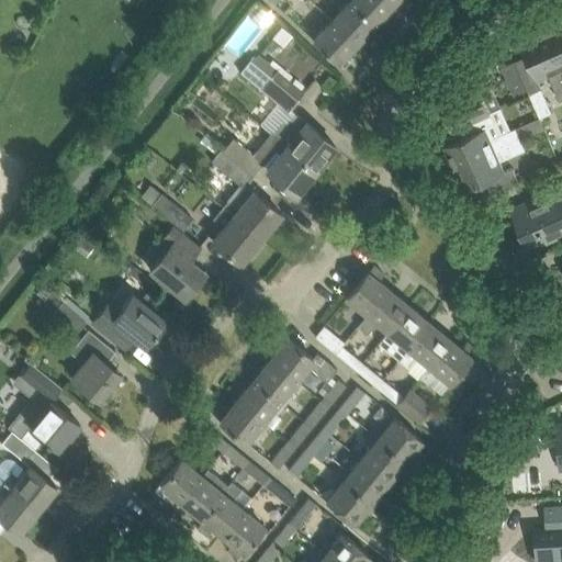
[(332,20),(356,43),(374,23),(349,0),(332,20)]
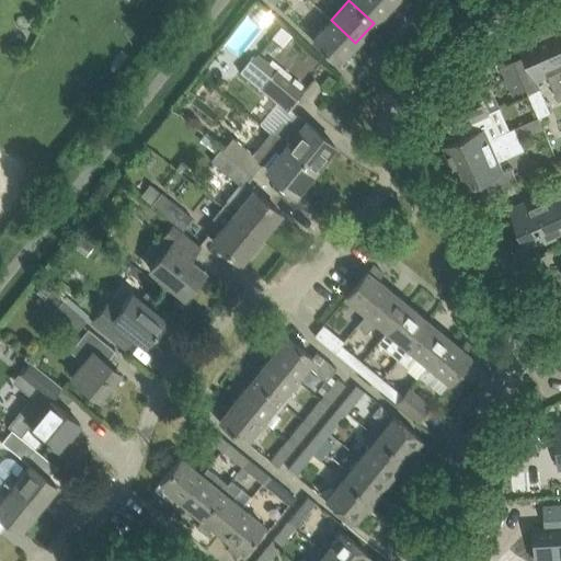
[(348,0),(374,23),(391,3),(387,0),(348,0)]
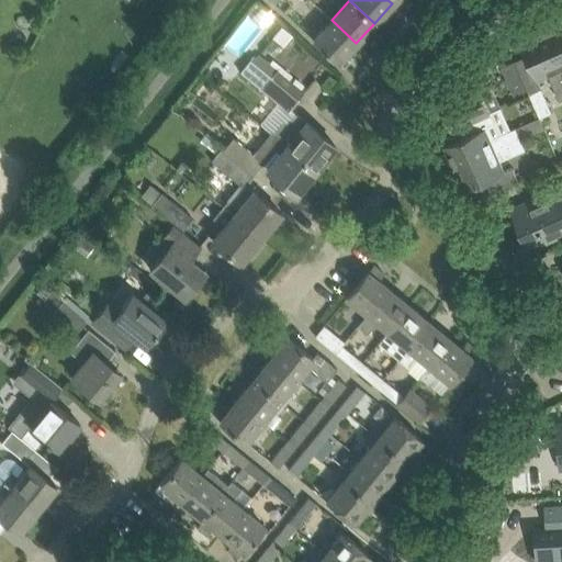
[(258,6),(226,45),(244,59),(266,33),(282,45),(292,32),(258,6)]
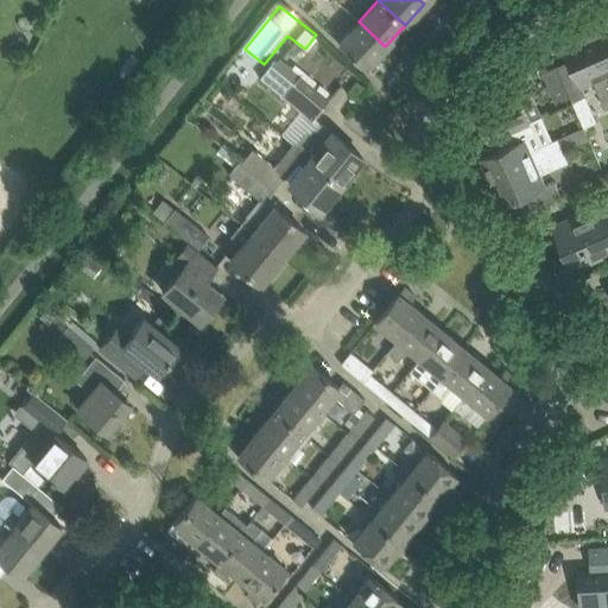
[(375,57),(385,46),(359,21),(339,43),(372,74),(382,63),(375,57)]
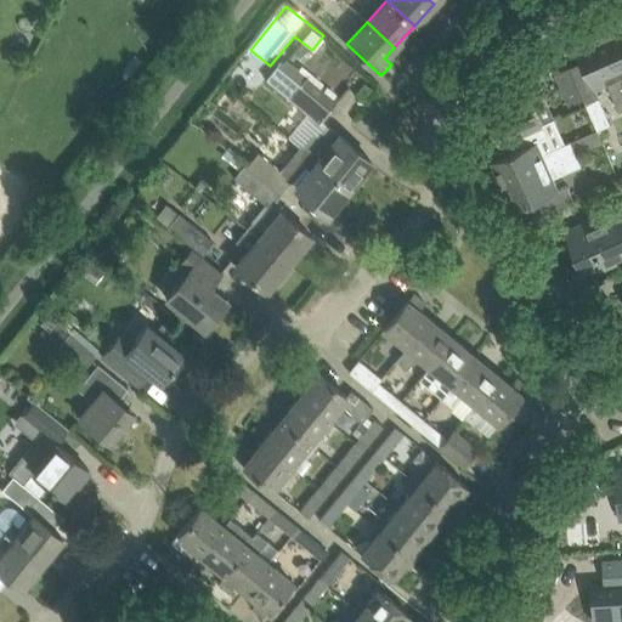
[(621,22),(599,33),(621,84),(621,22)]
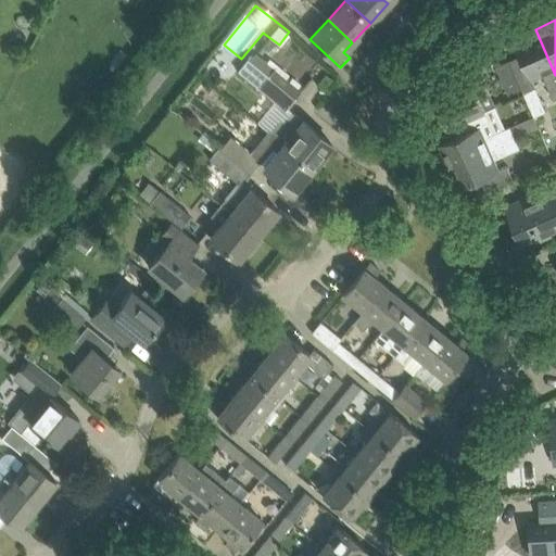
[(543,74),(554,100),(555,99),(555,75),(535,29),(514,39),(523,62),(513,66),(523,92),(536,87),(532,78),(543,74)]
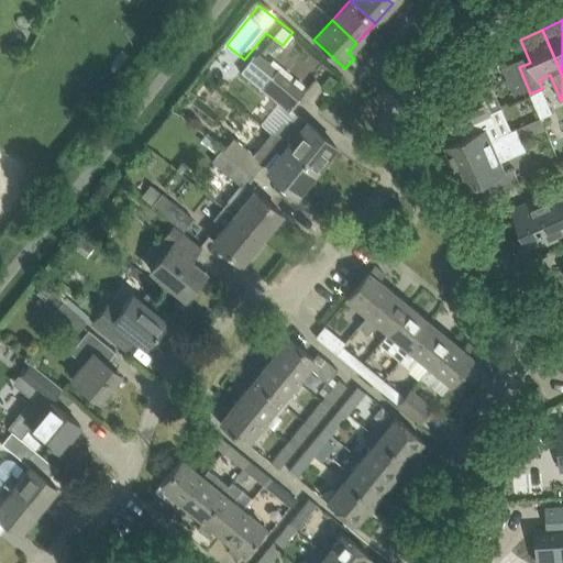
[(272,77),(277,70),(258,55),(253,62),(251,59),(240,72),(278,103),(288,112),(290,110),(299,99),(272,77)]
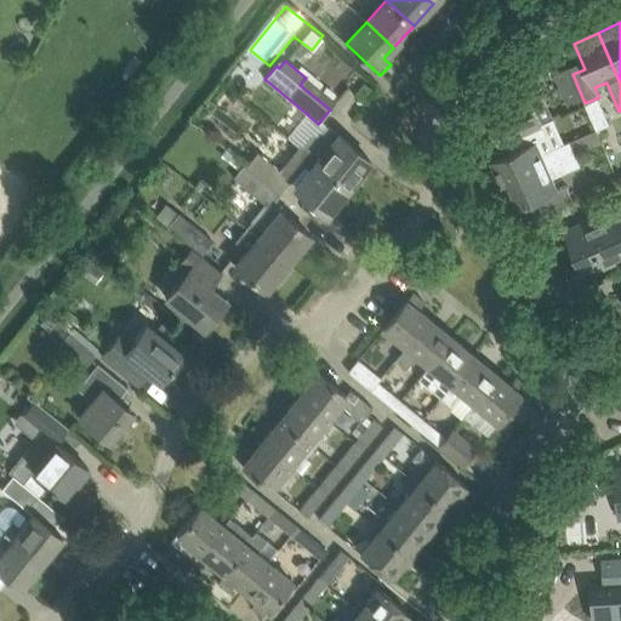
[(585,103),(573,74),(569,68),(554,74),(570,110),(585,103)]
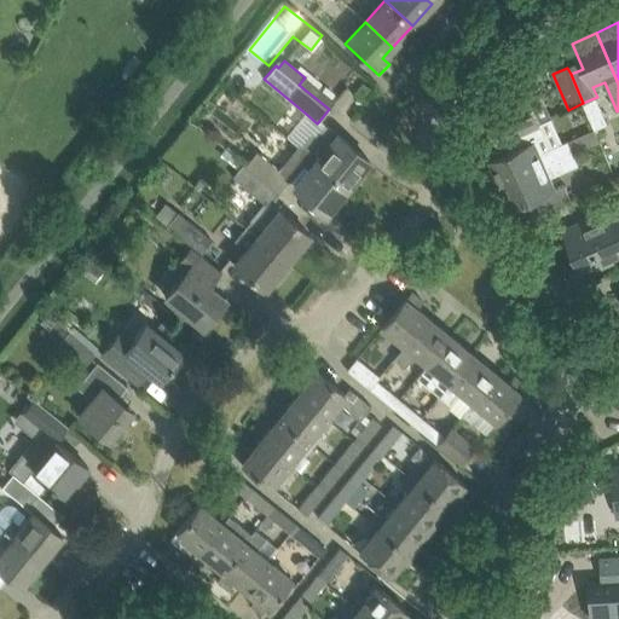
[(329,109),(335,102),(305,77),(299,85),(329,109)]
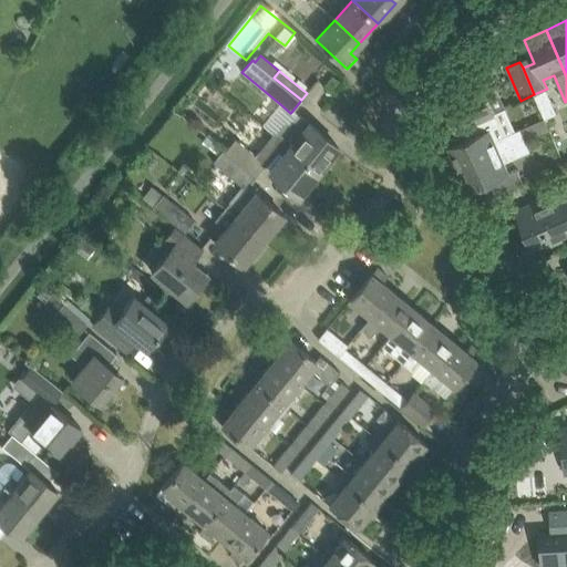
[(465,92),(442,102),(455,131),(466,125),(493,113),(493,114),(495,113),(480,76),(462,84),(465,92)]
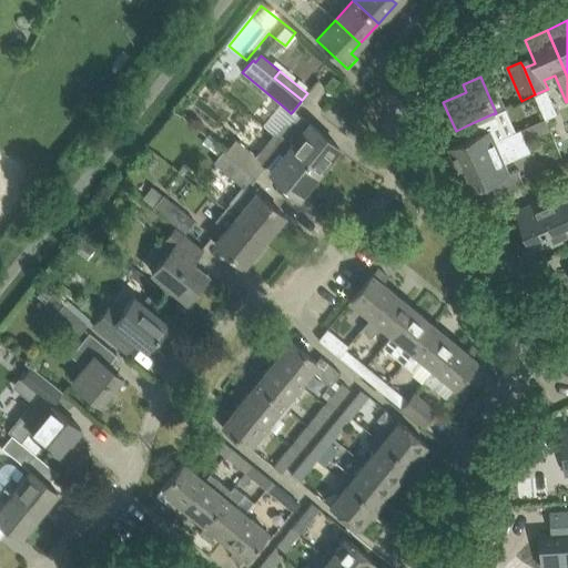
[(473,138),(449,148),(459,170),(526,140),(526,139),(521,129),(499,139),(495,129),(499,127),(494,113),(467,125),(473,138)]
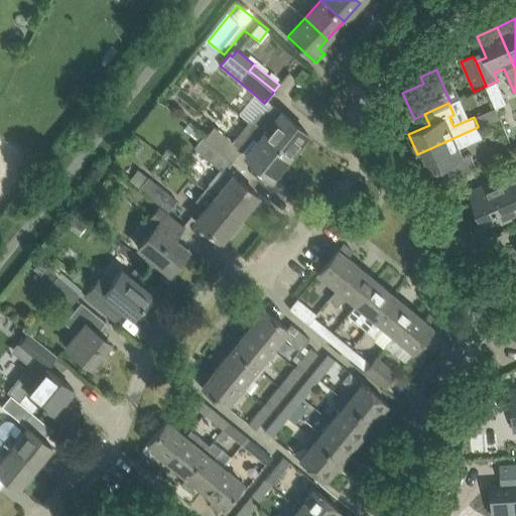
[(259,112),(251,122),(254,125),(263,133),(262,134),(290,155),(308,134),(271,104),(270,105),(263,113),(259,112)]
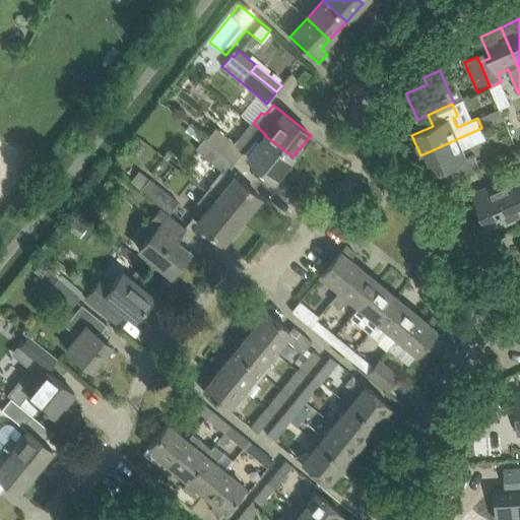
[(251,122),(235,142),(243,150),(249,154),(247,156),(259,167),(274,179),(293,156),(264,135),(265,134),(256,126),(253,123),(251,122)]
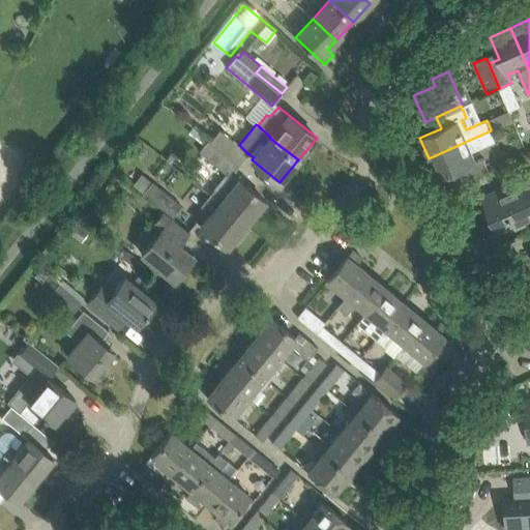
[(247,153),(219,129),(212,139),(202,130),(199,134),(237,165),(238,165),(247,153)]
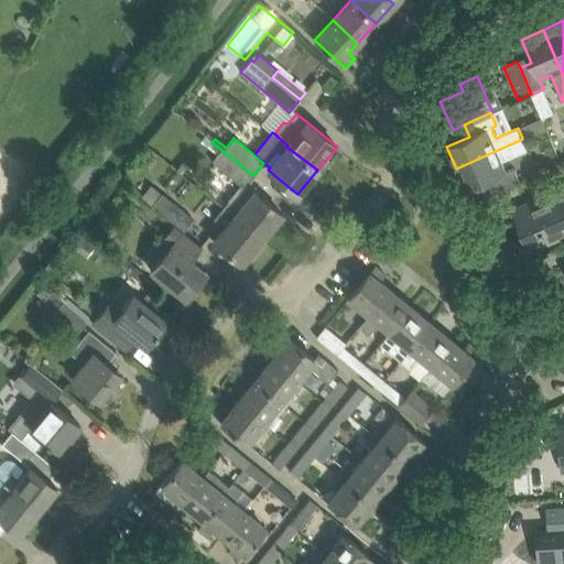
[(522,139),(456,169),(466,191),(489,181),(495,193),(520,181),(514,169),(506,172),(501,162),(528,150),(522,139)]
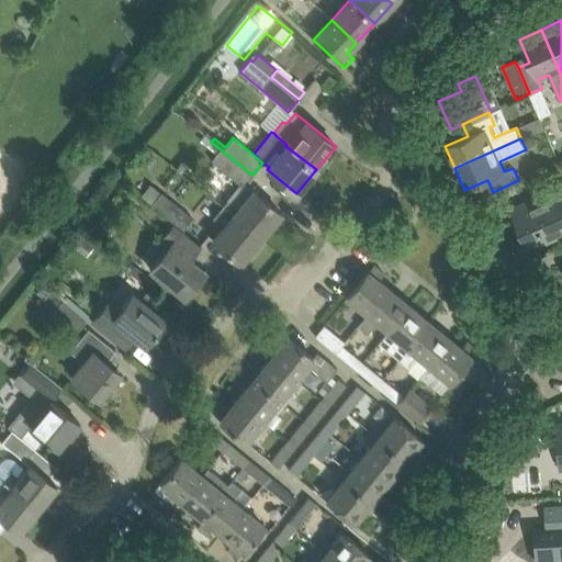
[(211,160),(242,186),(251,175),(211,142),(204,148),(214,156),(211,160)]
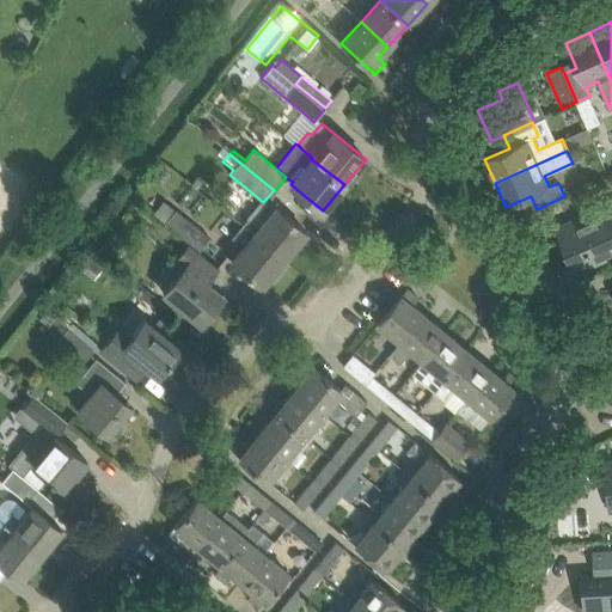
[(611,206),(593,215),(594,219),(560,233),(575,268),(611,251),(611,206)]
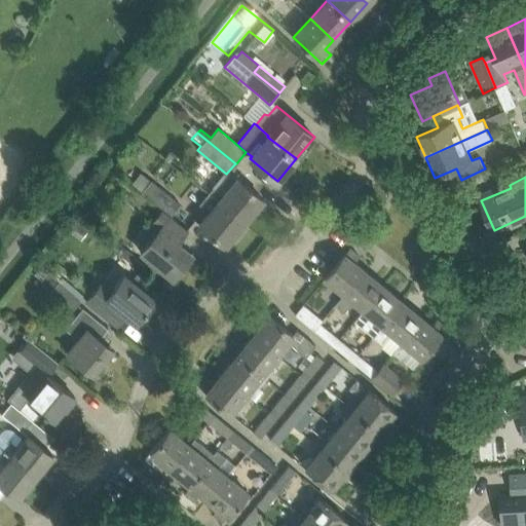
[(223,194),(214,186),(209,193),(218,201),(243,223),(263,199),(236,178),(223,194)]
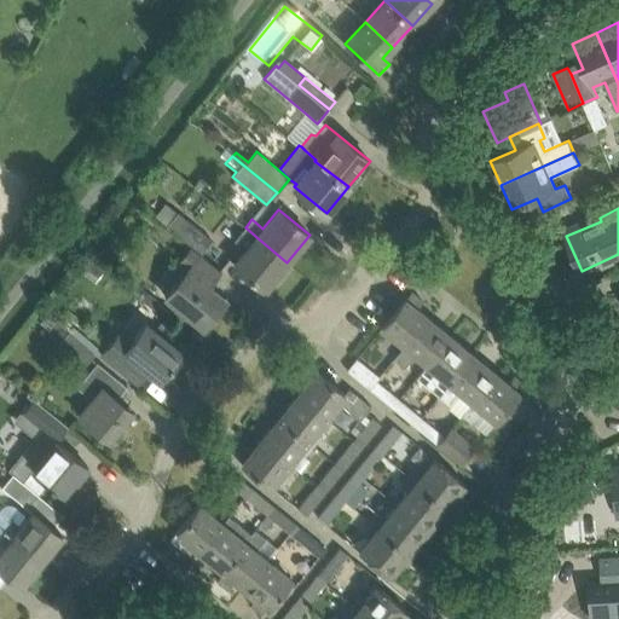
[(175,213),(166,225),(191,247),(197,252),(208,238),(175,213)]
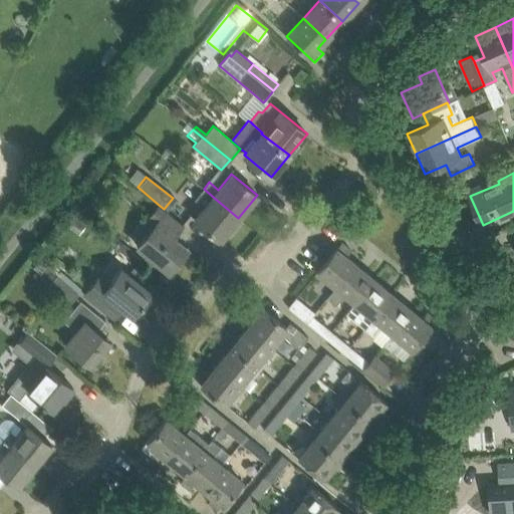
[(194,219),(220,240),(238,218),(213,197),(204,189),(195,199),(204,207),(194,219)]
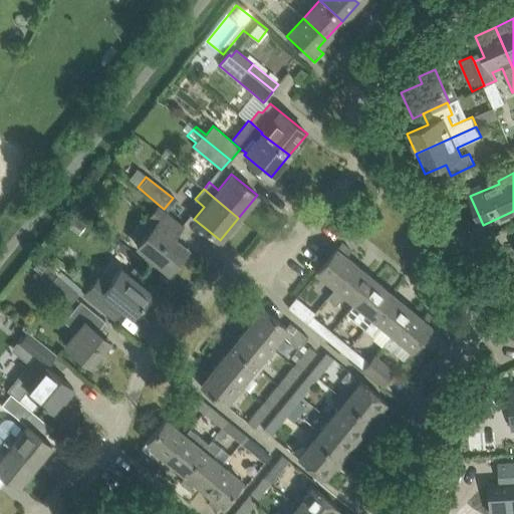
[(173,237),(184,224),(164,209),(159,205),(148,218),(155,224),(137,246),(168,271),(187,248),(173,237)]
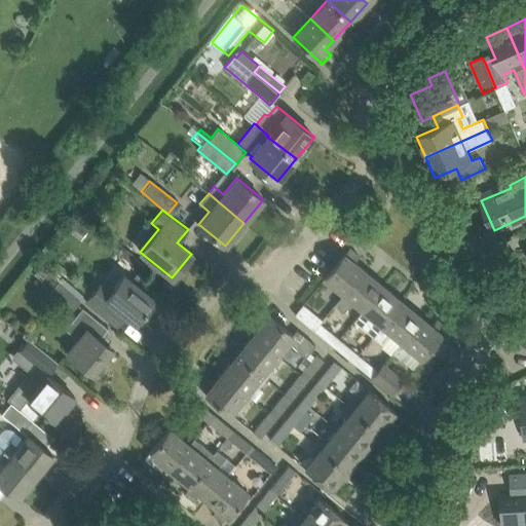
[(349,248),(324,278),(343,293),(363,269),(354,262),(359,256),(349,248)]
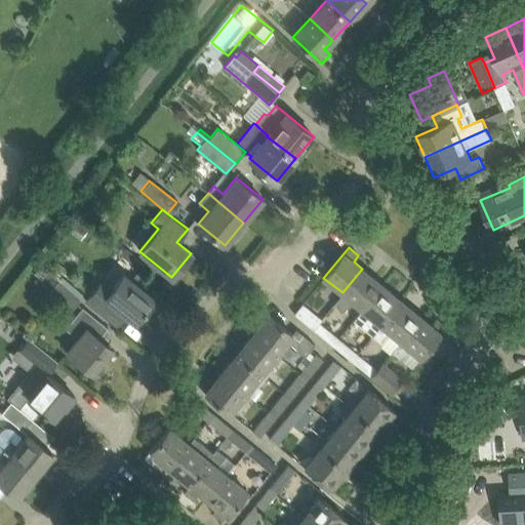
[(125,248),(121,254),(137,269),(143,263),(125,248)]
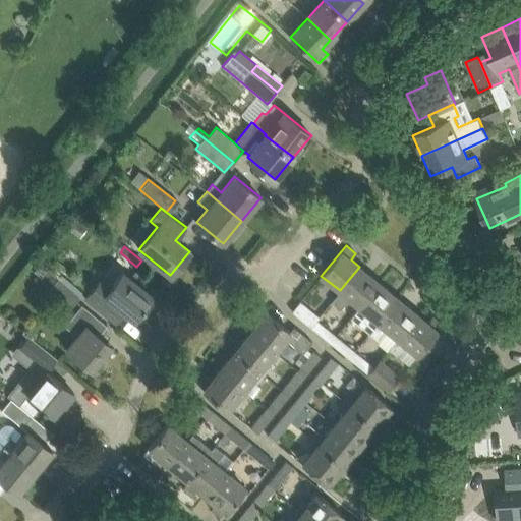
[(340,290),(331,301),(340,309),(348,298),(358,306),(378,282),(359,267),(340,290)]
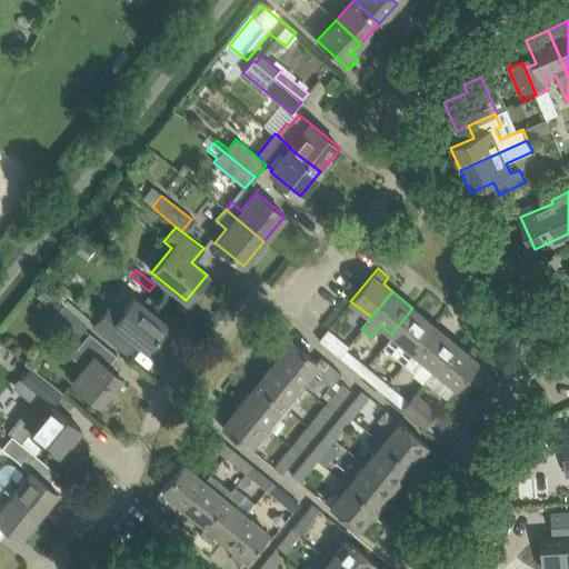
[(111,302),(93,326),(120,347),(129,336),(146,349),(167,323),(133,297),(122,311),(111,302)]
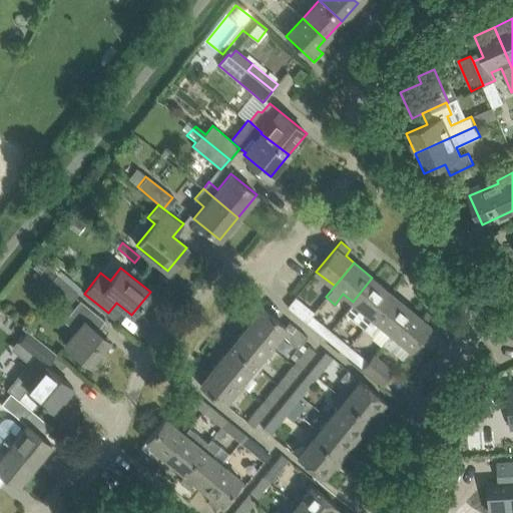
[(70,301),(76,293),(64,283),(56,276),(57,274),(51,270),(44,280),(49,284),(70,301)]
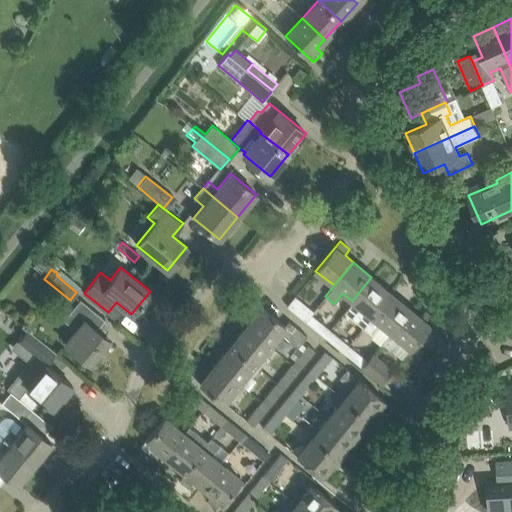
[(56,275),(64,282),(76,292),(81,286),(60,269),(57,273),(56,275)]
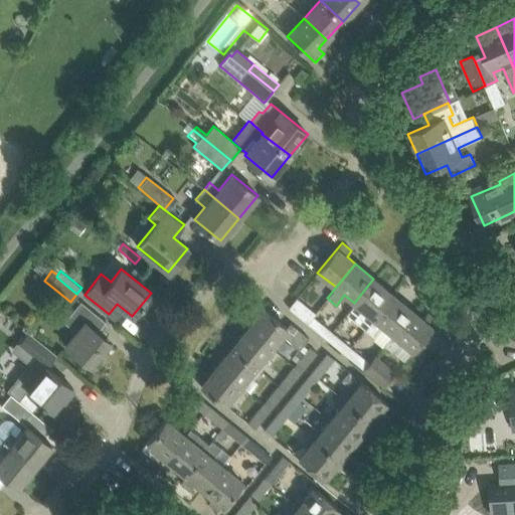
[(355,303),(346,314),(364,329),(373,318),(392,294),(373,279),(354,303),(355,303)]
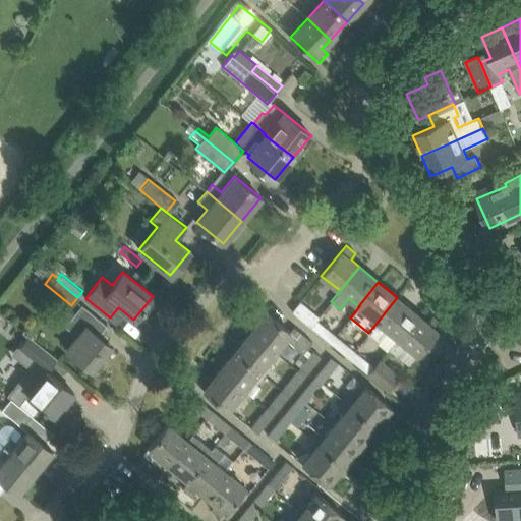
[(378,322),(368,333),(379,341),(387,330),(396,337),(416,313),(397,297),(378,322)]
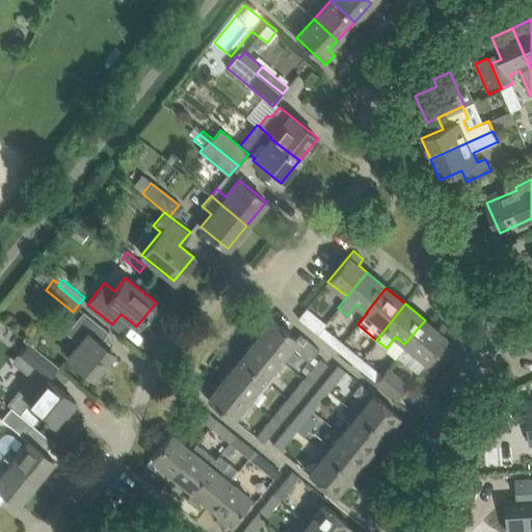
[(316,334),(321,327),(324,323),(304,308),(296,317),(316,334)]
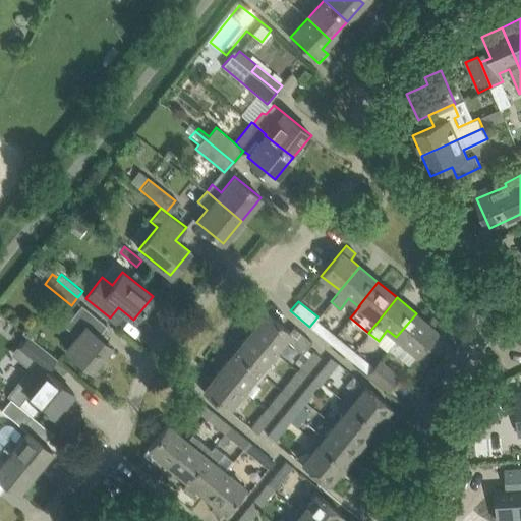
[(93,371),(93,370),(112,347),(99,336),(107,326),(91,312),(81,305),(64,327),(77,337),(67,350),(66,349),(65,350),(93,371)]
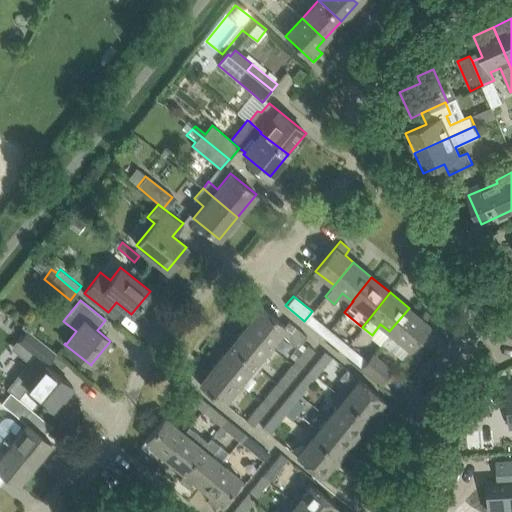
[(248,312),(254,317),(247,326),(270,345),(280,333),(297,347),(307,336),(288,321),(285,326),(256,302),(248,312)]
